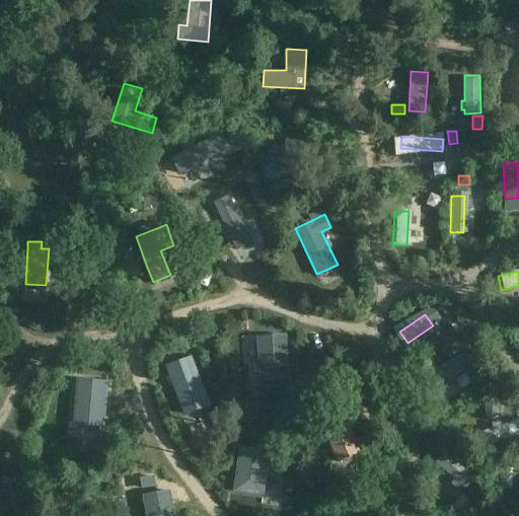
[(286,333),(258,335),(261,379),(291,378),(286,333)]
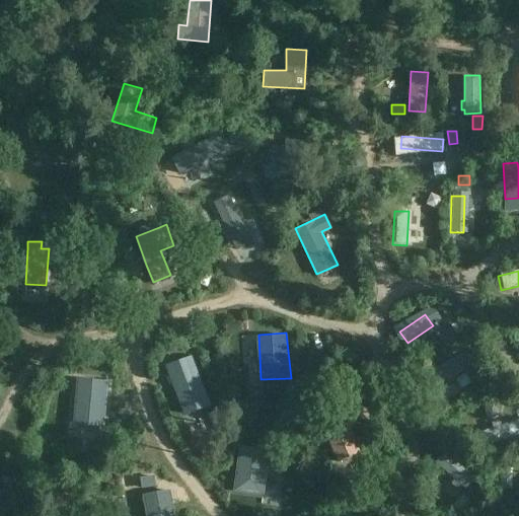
[(470,347),(427,371),(435,385),(446,378),(452,375),(477,361),(470,347)]
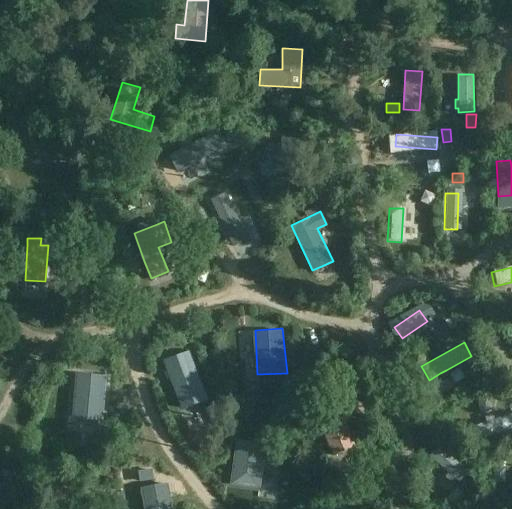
[(189,350),(164,360),(181,407),(208,398),(189,350)]
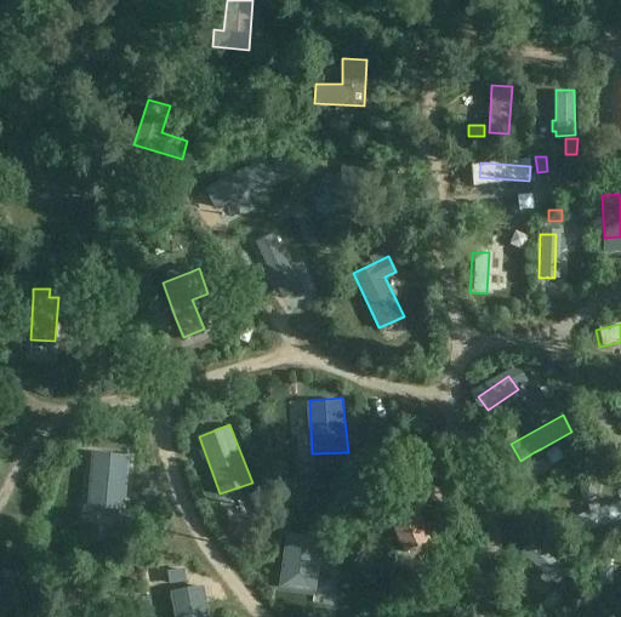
[(93,451),(89,506),(125,508),(130,455),(93,451)]
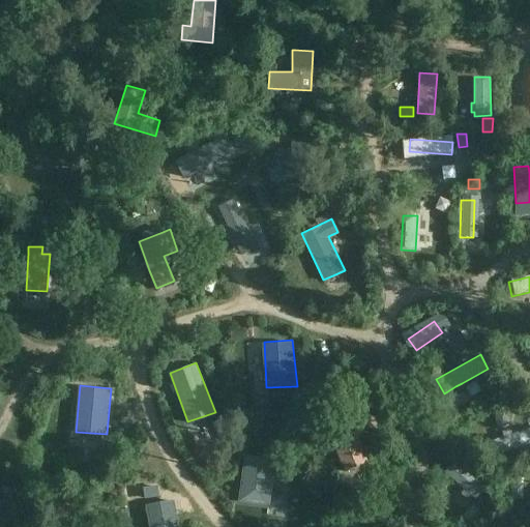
[(268,392),(255,392),(256,403),(269,402),(268,392)]
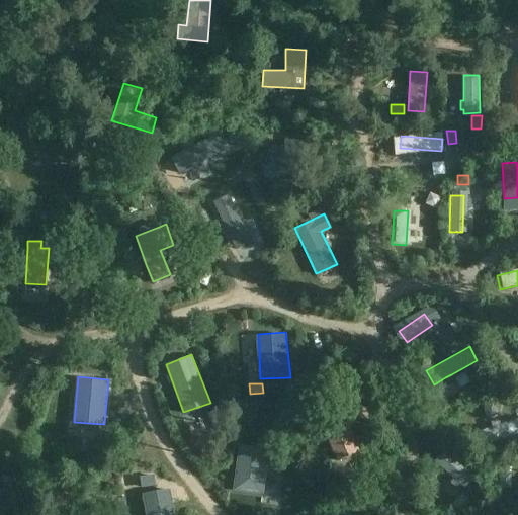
[(354,417),(347,400),(317,413),(336,459),(360,449),(347,420),(354,417)]
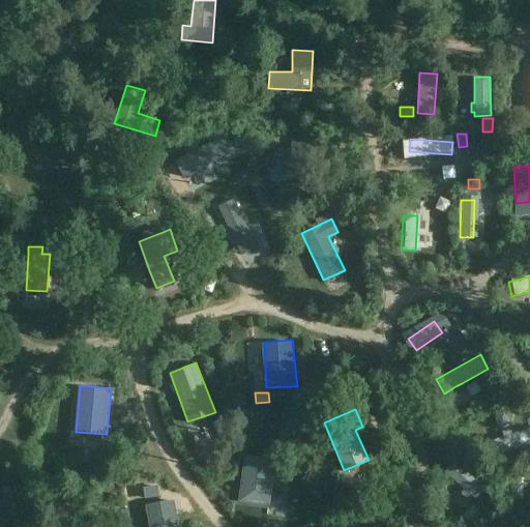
[(529,426),(512,432),(510,427),(502,430),(504,434),(490,439),(495,454),(529,441),(529,426)]
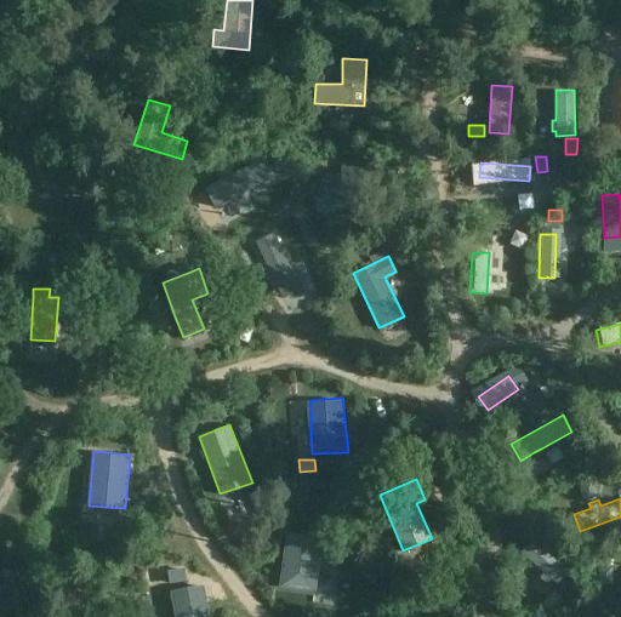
[(556,519),(568,516),(565,508),(553,512),(556,519)]
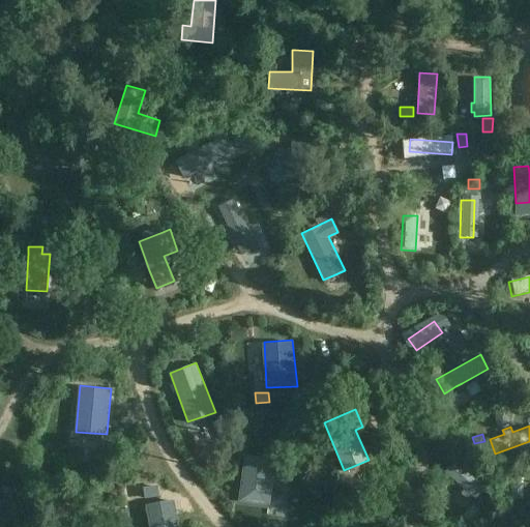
[(281,442),(278,456),(289,457),(291,443),(281,442)]
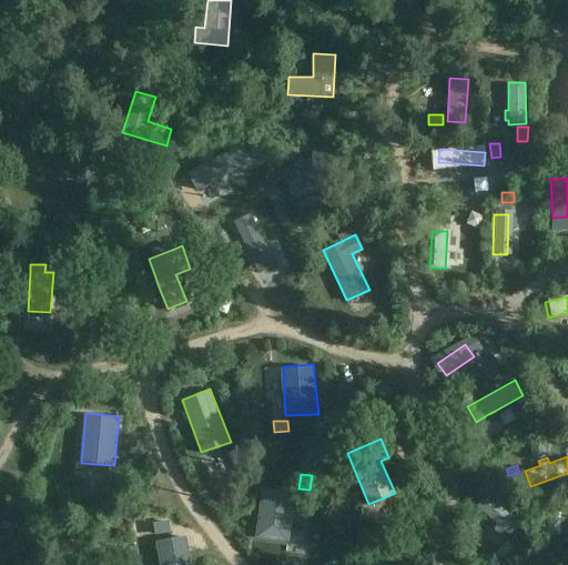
[(90,478),(89,491),(107,492),(108,480),(90,478)]
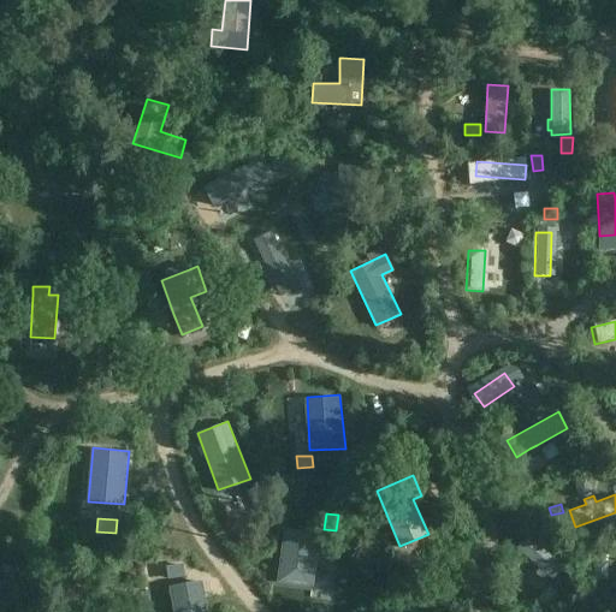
[(285,527),(278,580),(313,584),(321,532),(285,527)]
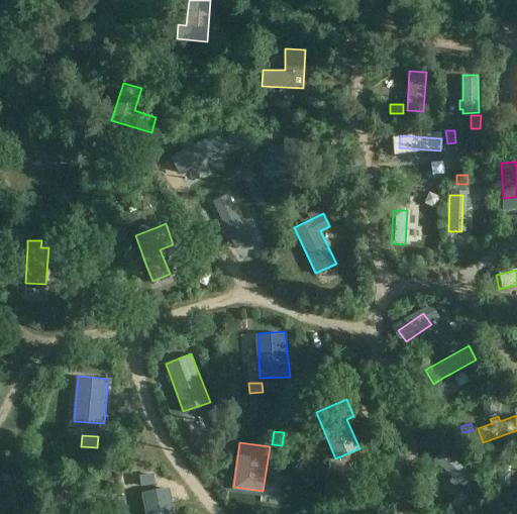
[(432,455),(451,475),(449,478),(452,481),(455,478),(460,483),(470,473),(442,445),(432,455)]
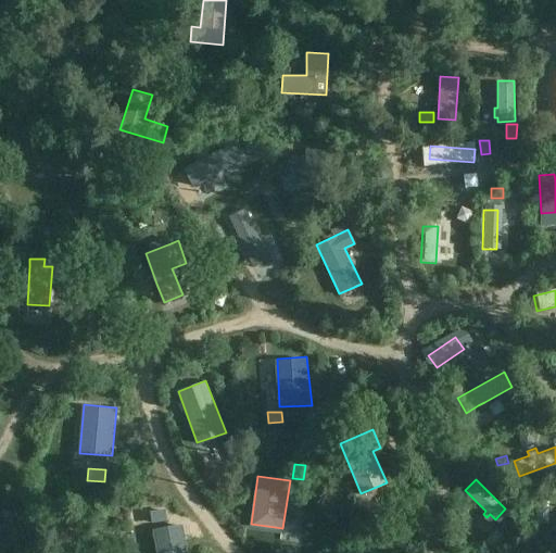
[(23,537),(37,523),(12,499),(0,511),(0,515),(4,520),(0,525),(0,552),(20,535),(23,537)]
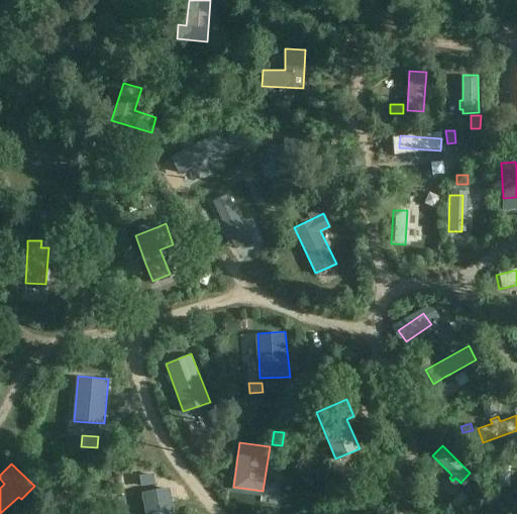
[(153,472),(139,474),(141,485),(156,482),(153,472)]
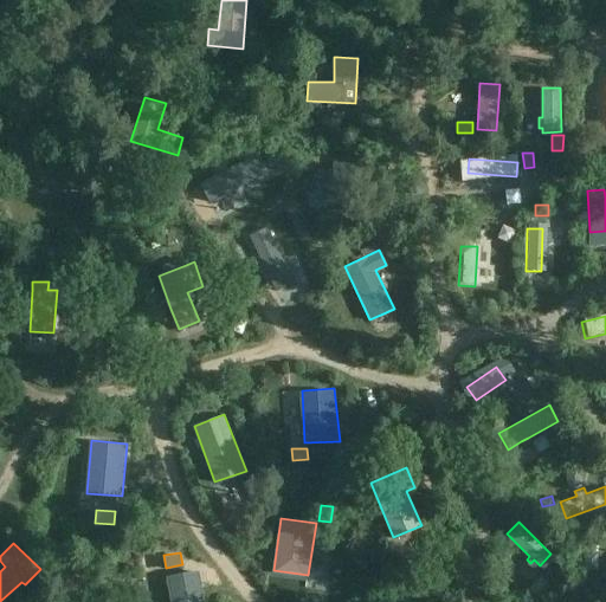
[(597,554),(582,554),(582,570),(598,570),(597,554)]
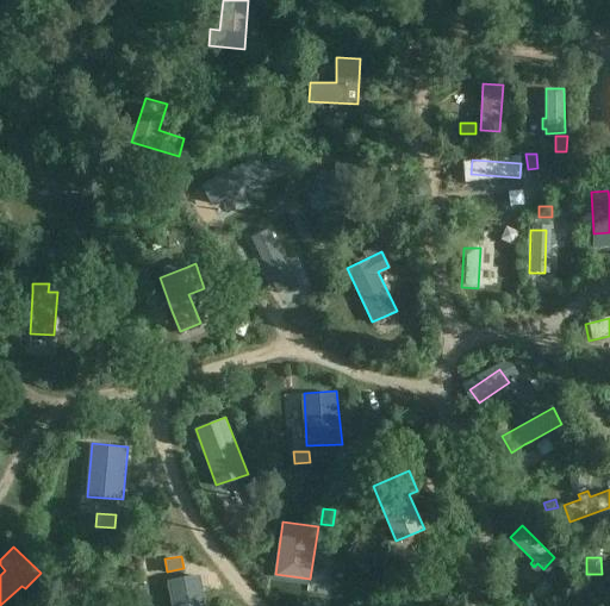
[(562,566),(553,575),(560,582),(570,573),(562,566)]
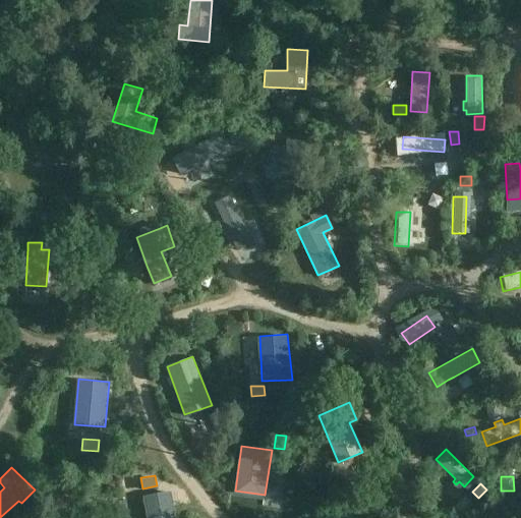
[(176,517),(172,490),(143,495),(147,517),(176,517)]
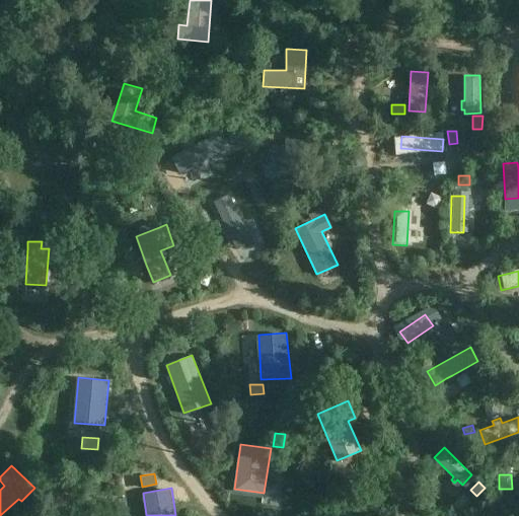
[(518,502),(513,495),(505,500),(513,511),(518,506),(518,502)]
